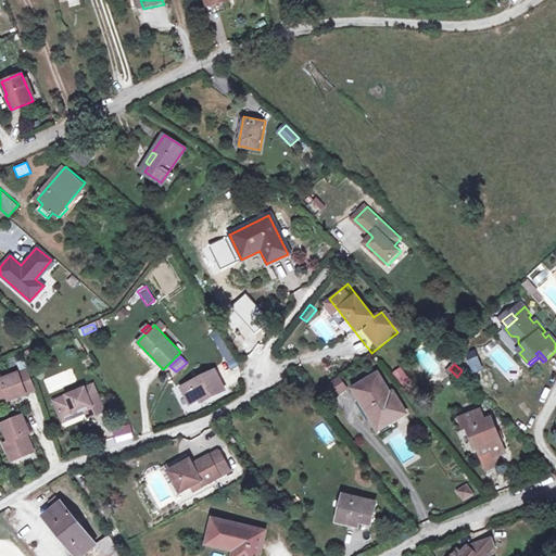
[(401,367),(393,371),(400,381),(407,377),(401,367)]
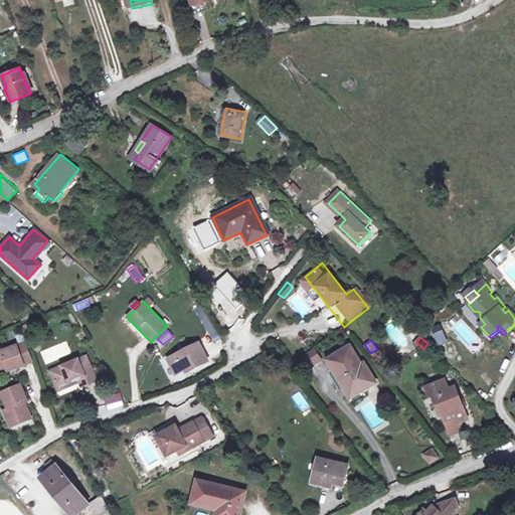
[(164,354),(172,371),(189,363),(190,366),(205,360),(197,341),(164,354)]
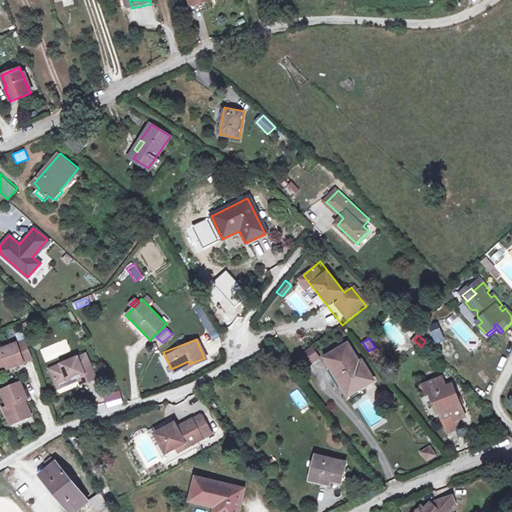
[(28,363),(36,360),(29,341),(20,344),(28,363)]
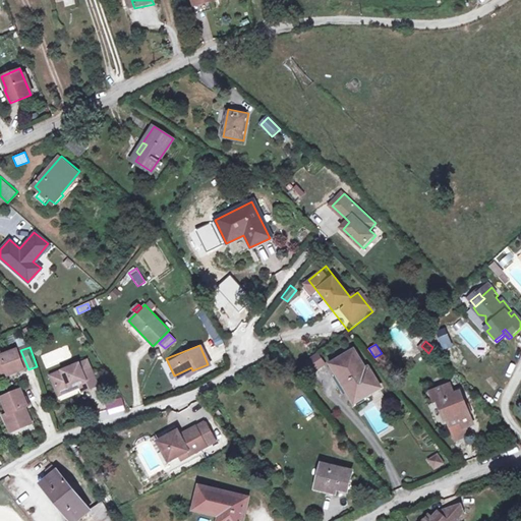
[(0,378),(7,375),(6,372),(11,371),(12,373),(13,377),(29,369),(20,350),(5,357),(3,352),(0,353),(0,378)]
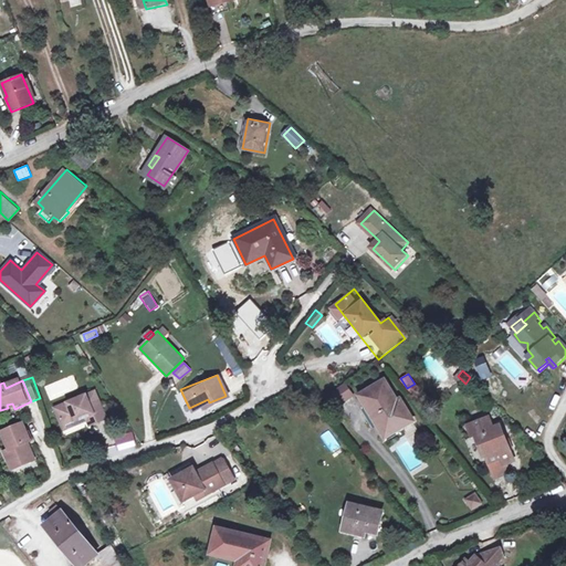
[(342,406),(354,396),(343,384),(331,394),(342,406)]
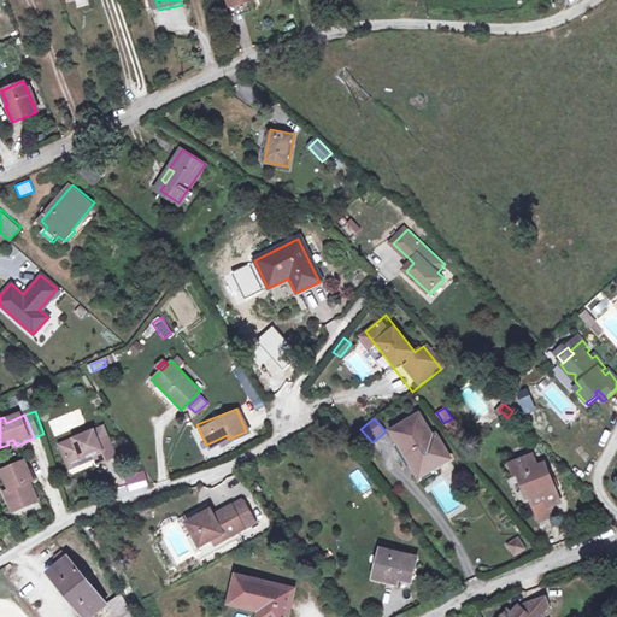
[(430,433),(422,418),(395,434),(415,464),(423,480),(452,462),(439,441),(433,444),(428,434),(430,433)]
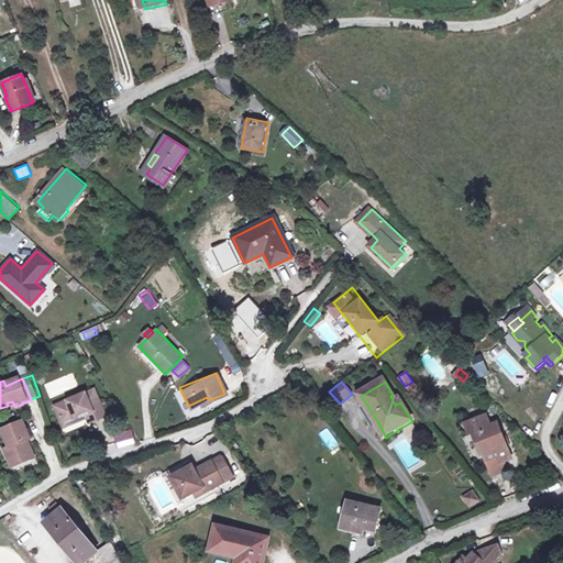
[(102,418),(111,415),(102,397),(98,388),(90,392),(63,405),(66,411),(64,414),(70,427),(84,421),(81,418),(91,414),(98,410),(102,418)]
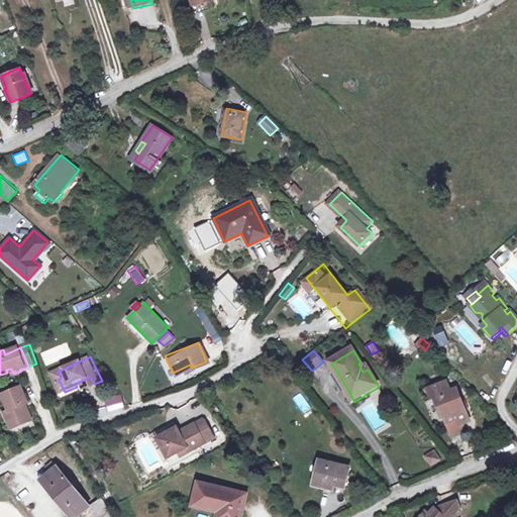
[(84,380),(88,387),(94,384),(90,377),(84,380)]
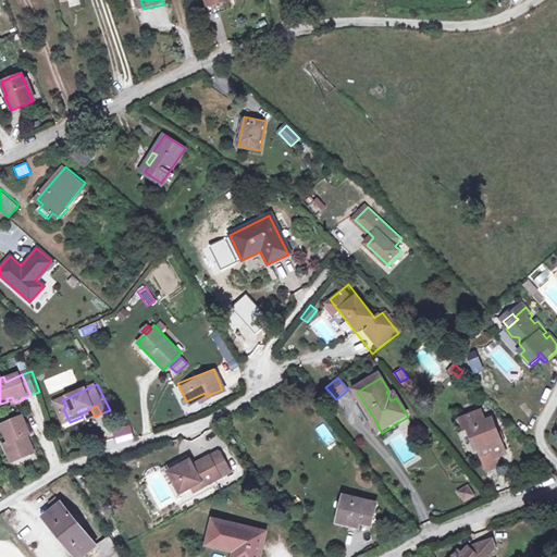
[(486,424),(483,413),(462,422),(467,433),(469,432),(472,431),(480,449),(489,472),(503,468),(499,459),(507,456),(493,421),(486,424)]
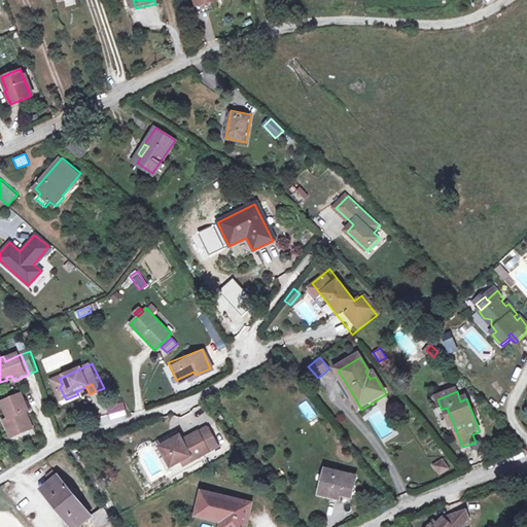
[(33,411),(26,395),(7,403),(13,419),(9,421),(16,437),(29,432),(27,429),(36,425),(32,416),(29,417),(28,413),(30,412),(33,411)]
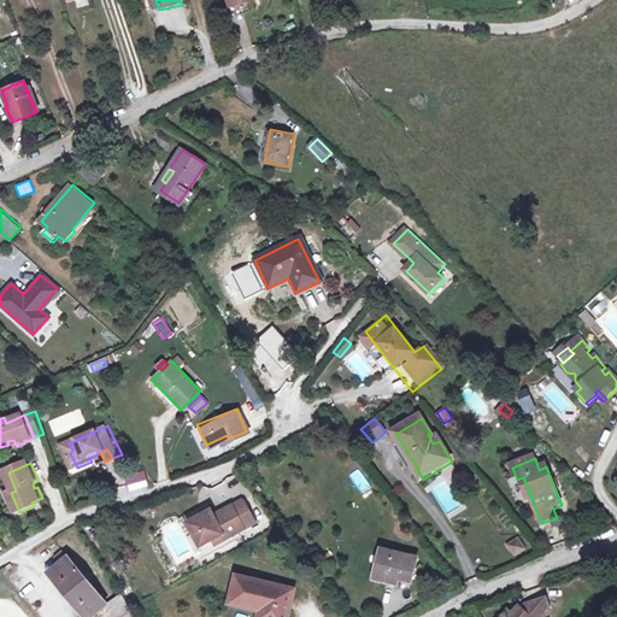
[(363,488),(368,485),(359,471),(354,474),(363,488)]
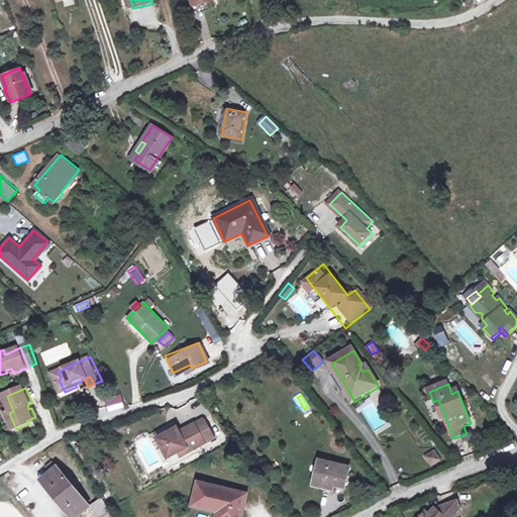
[(123,396),(106,398),(107,410),(124,408),(123,396)]
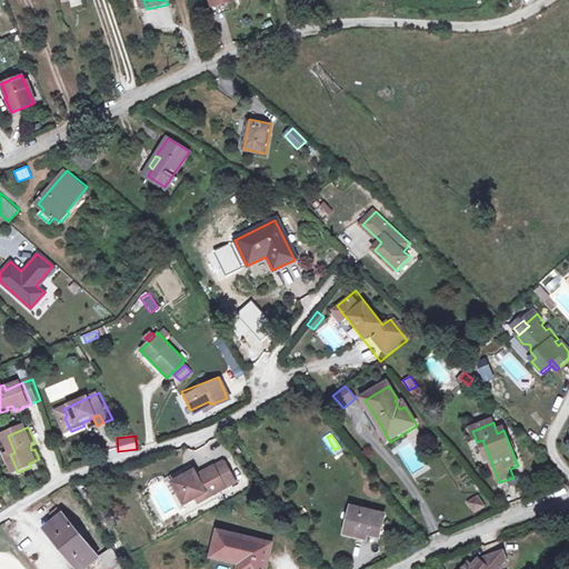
[(487,460),(490,459),(482,440),(479,441),(487,460)]
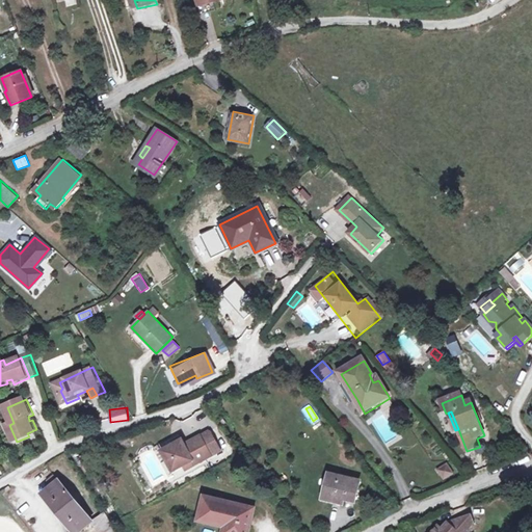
[(205,433),(216,454),(224,450),(214,429),(205,433)]
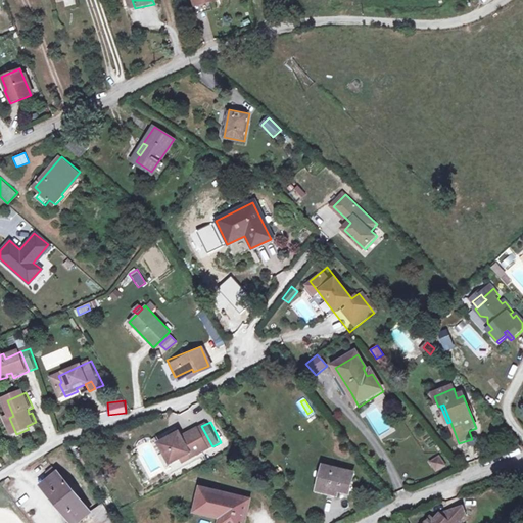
[(197,455),(212,446),(201,426),(186,435),(184,430),(163,441),(175,462),(186,456),(195,450),(197,455)]
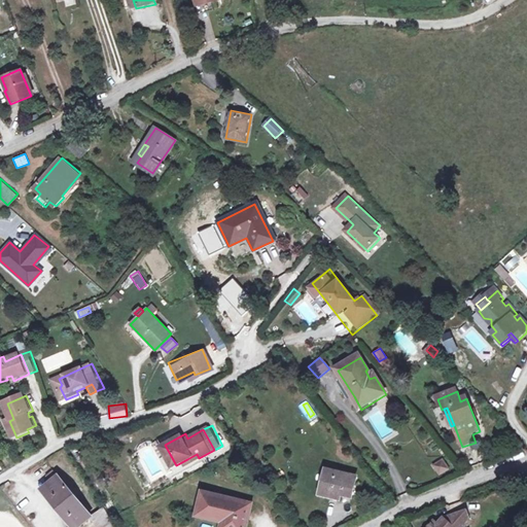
[(199,458),(197,454),(187,459),(189,463),(199,458)]
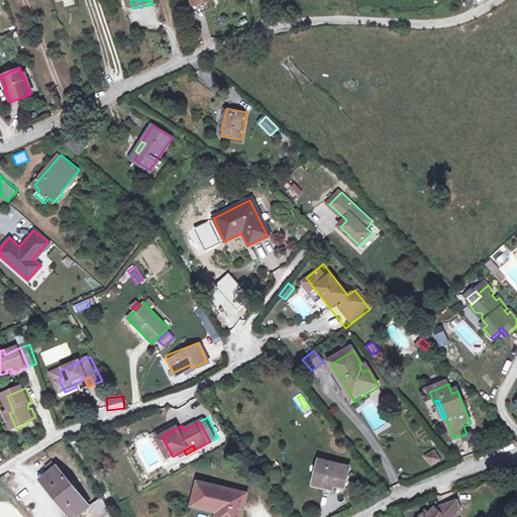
[(433,468),(441,462),(435,453),(427,459),(433,468)]
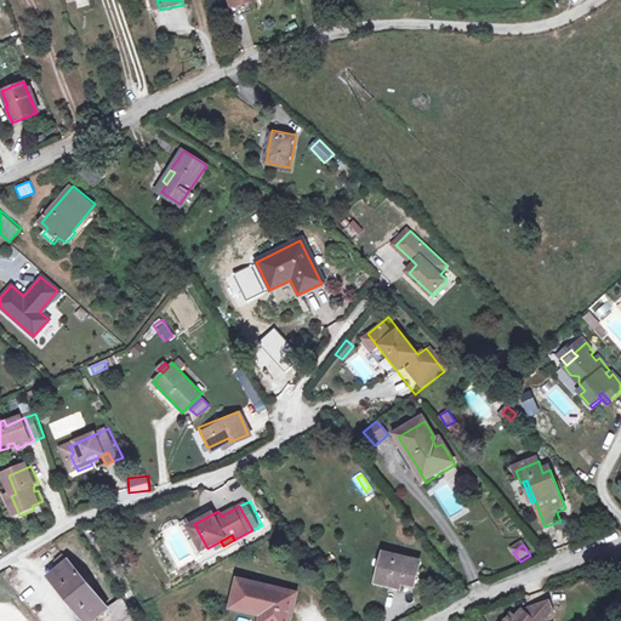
[(72,550),(63,557),(69,563),(77,557),(72,550)]
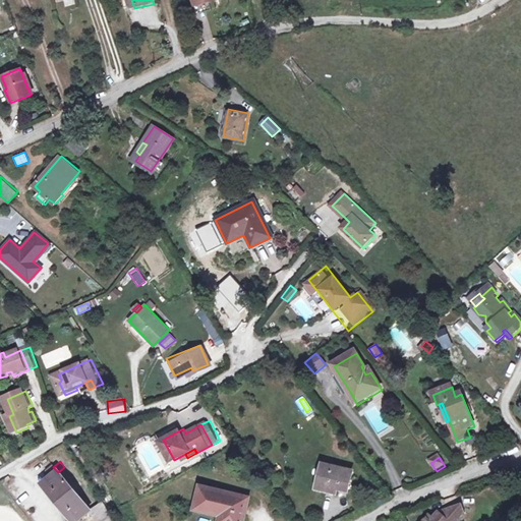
[(346,495),(352,473),(322,465),(315,491),(327,494),(328,490),(337,493),(346,495)]
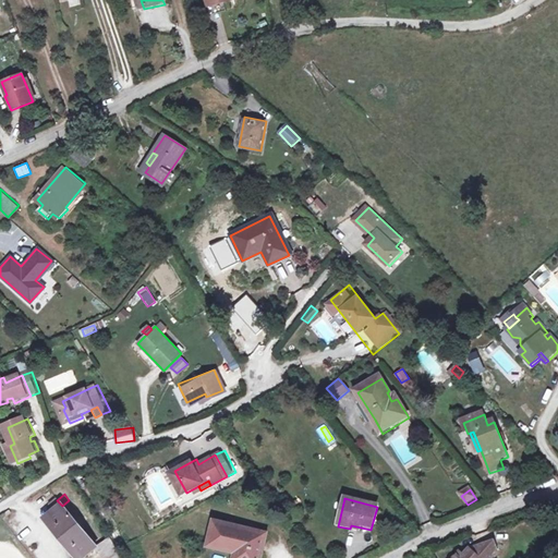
[(51,514),(86,557),(104,543),(70,500),(69,500),(62,506),(51,514)]
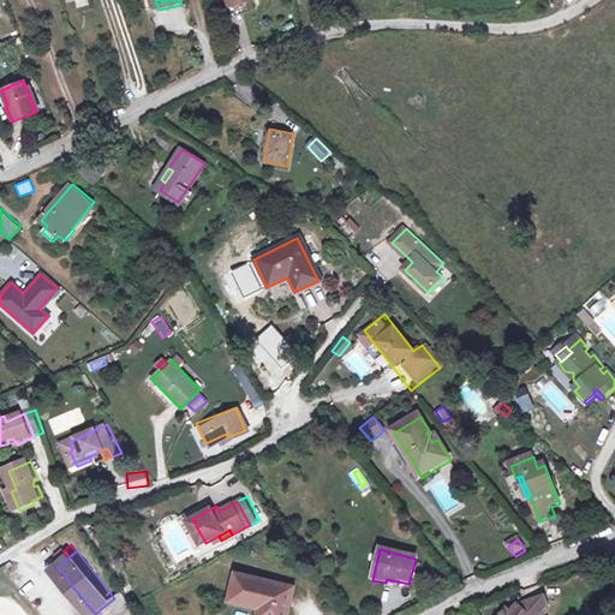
[(286,614),(292,591),(236,577),(228,602),(260,611),(258,614),(286,614)]
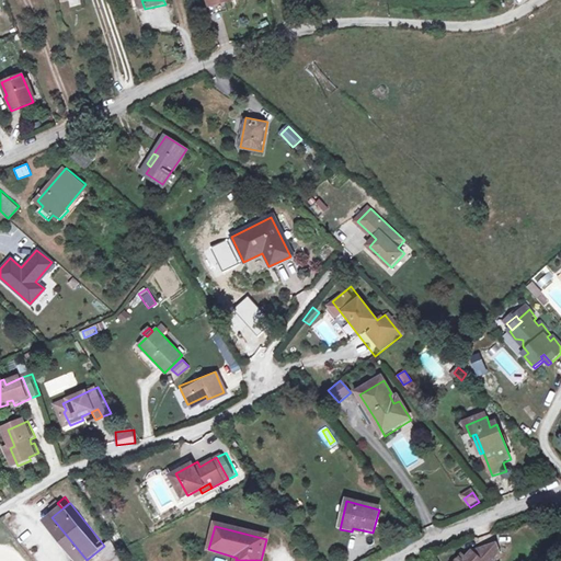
[(499,560),(500,559),(496,548),(473,556),(468,560),(464,560),(461,559),(460,560),(499,560)]
